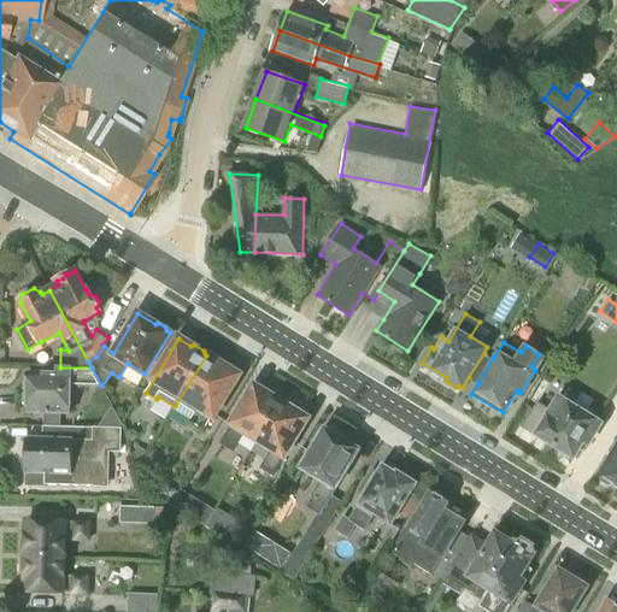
[(485,353),(469,377),(479,383),(493,358),(485,353)]
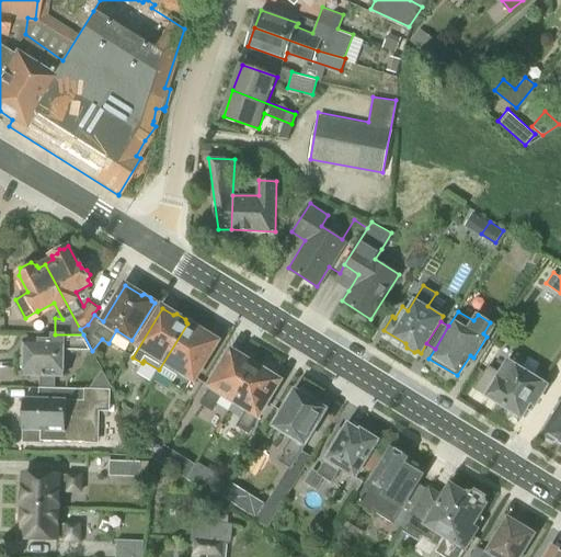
[(187,324),(159,370),(174,379),(172,383),(186,391),(216,342),(202,333),(202,329),(193,325),(190,326),(187,324)]
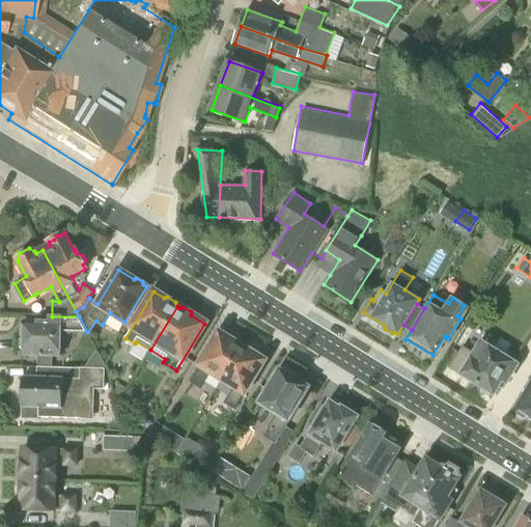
[(79,316),(52,316),(50,316),(50,321),(25,321),(24,337),(22,339),(22,345),(24,350),(24,354),(60,356),(61,331),(87,332),(79,316)]
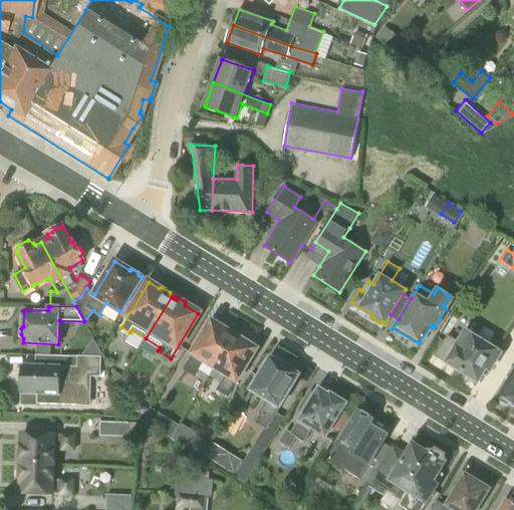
[(202,360),(214,367),(234,334),(233,330),(226,326),(223,327),(212,321),(183,367),(194,374),(202,360)]
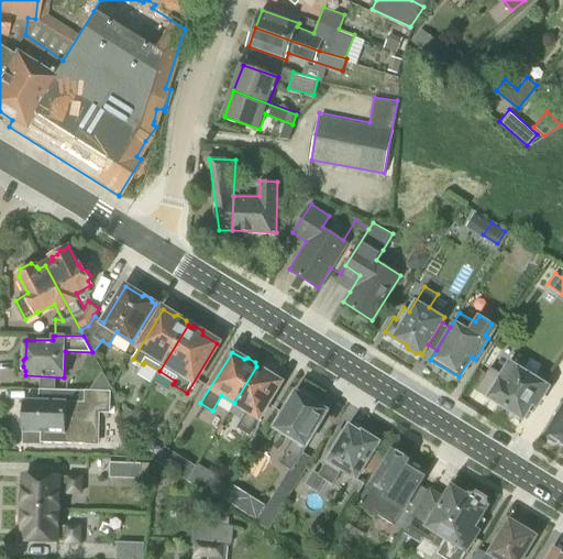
[(548,385),(510,362),(504,373),(490,364),(476,387),(510,408),(507,413),(520,420),(532,402),(537,404),(548,385)]
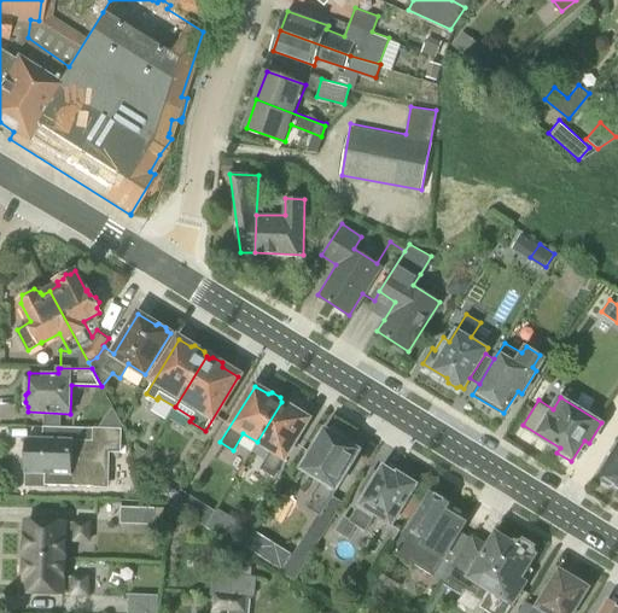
[(281,402),(257,442),(269,449),(260,466),(272,474),(284,457),(285,459),(309,419),(297,413),(296,408),(287,402),(284,403),(281,402)]
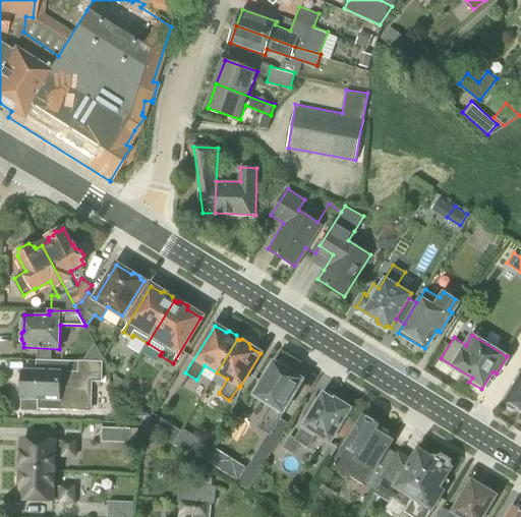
[(101,382),(102,375),(102,361),(37,359),(37,369),(21,368),(21,381),(18,384),(18,394),(21,396),(21,397),(21,408),(39,408),(39,407),(92,408),(93,382),(101,382)]
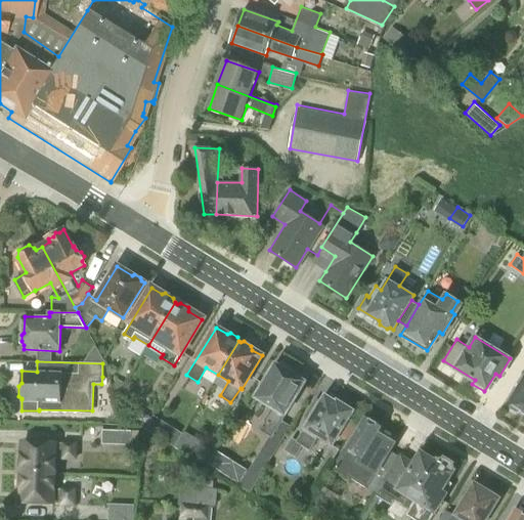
[(275,364),(255,397),(270,407),(263,420),(264,420),(259,429),(272,436),(305,382),(293,375),(292,367),(282,362),(275,364)]
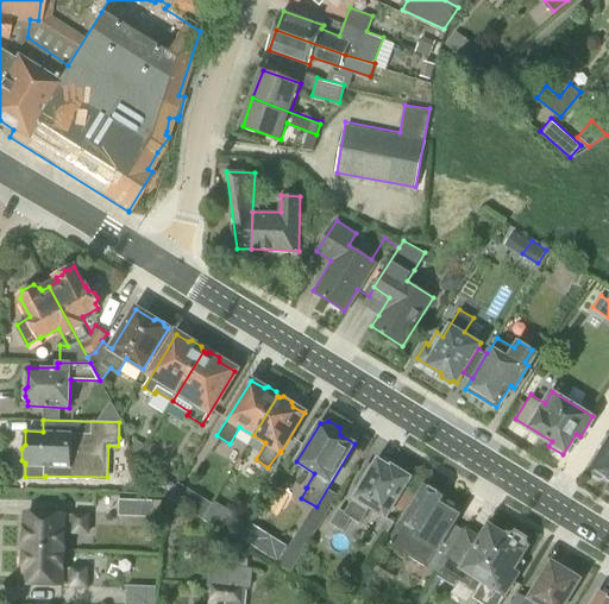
[(591,466),(594,473),(600,477),(606,476),(608,477),(608,433),(590,465),(591,466)]
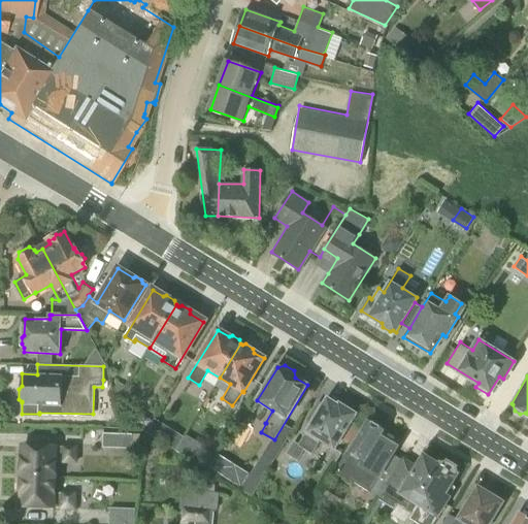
[(314,422),(300,443),(294,439),(286,452),(297,458),(303,448),(311,453),(321,439),(334,448),(356,414),(353,412),(355,407),(345,402),(343,406),(340,404),(338,406),(328,399),(323,407),(318,404),(308,419),(314,422)]
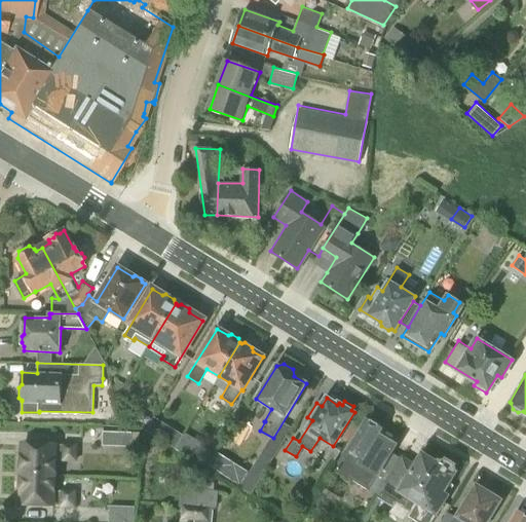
[(146,430),(159,438),(168,423),(154,415),(146,430)]
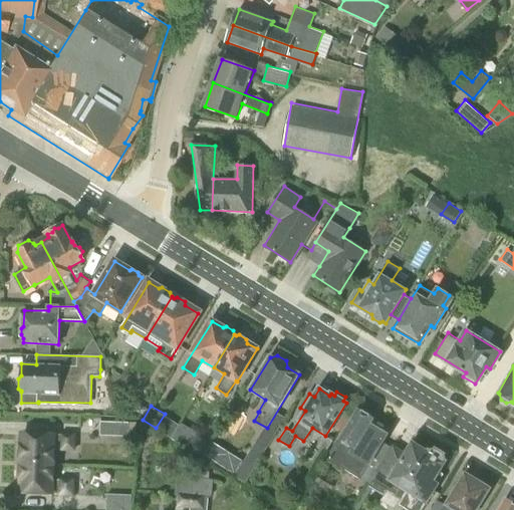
[(329,458),(368,482),(391,446),(382,441),(390,429),(372,419),(371,413),(364,409),(359,411),(358,410),(340,440),(329,458)]
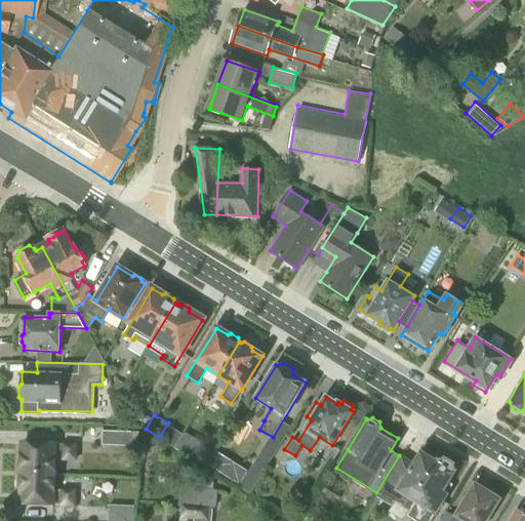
[(102,452),(130,453),(131,429),(103,428),(102,452)]
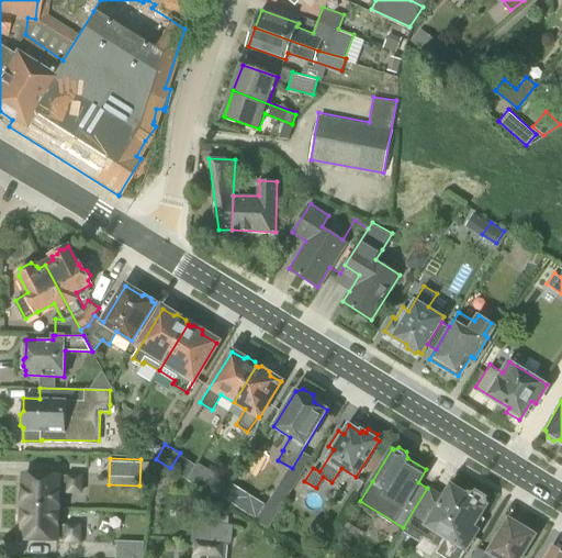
[(25,472),(24,506),(58,506),(59,490),(81,490),(82,475),(25,472)]
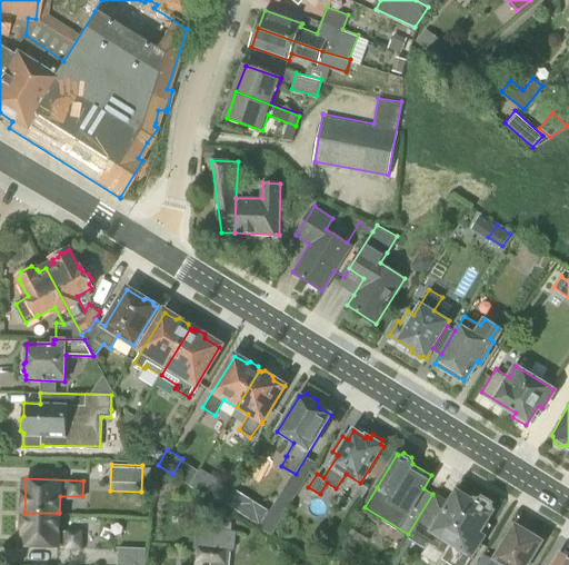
[(208,495),(223,504),(231,488),(216,479),(208,495)]
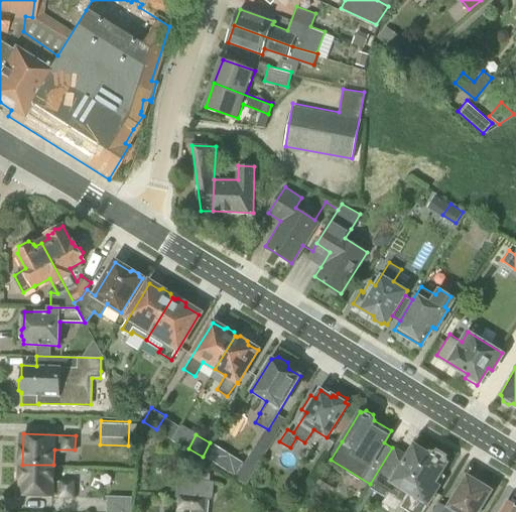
[(231,468),(228,473),(246,483),(267,449),(256,441),(238,472),(231,468)]
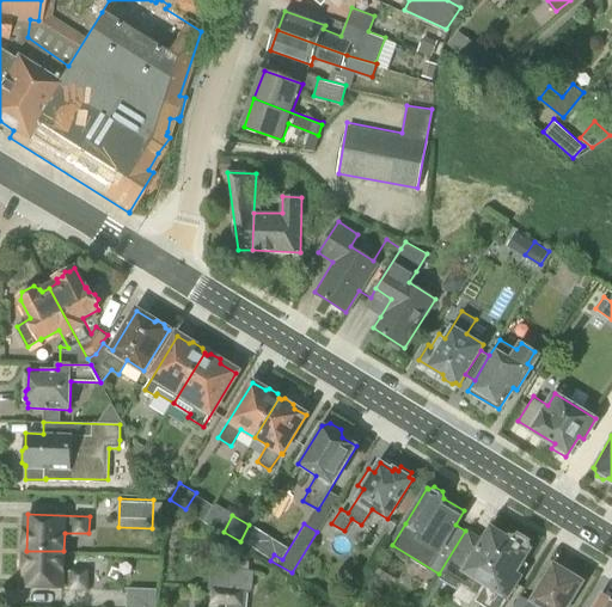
[(465,531),(439,574),(440,574),(438,577),(458,588),(460,583),(477,593),(473,599),(487,606),(501,606),(507,596),(520,576),(515,572),(530,549),(528,549),(526,539),(520,535),(512,538),(510,537),(509,539),(491,528),(485,539),(467,527),(466,531),(465,531)]
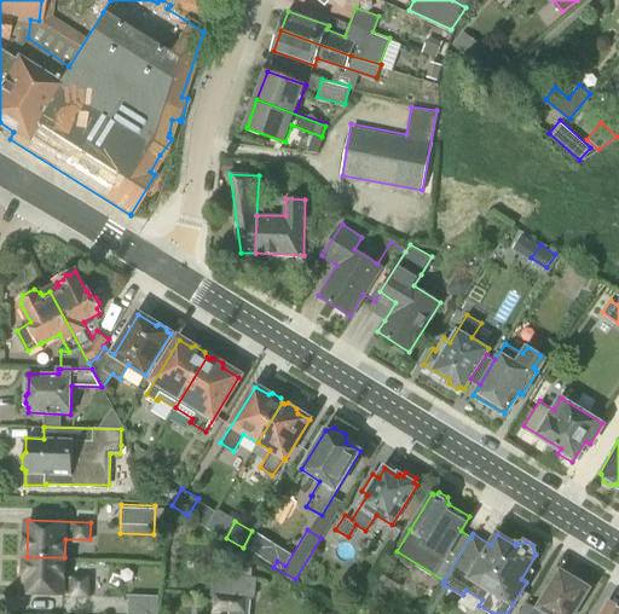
[(64,557),(27,557),(25,591),(88,594),(88,577),(64,575),(64,557)]
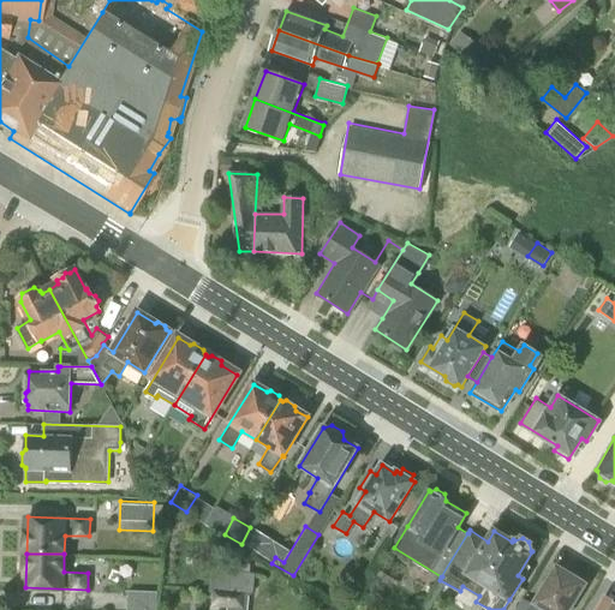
[(226,609),(227,609),(233,560),(232,560),(231,570),(215,569),(212,605),(227,606),(226,609)]
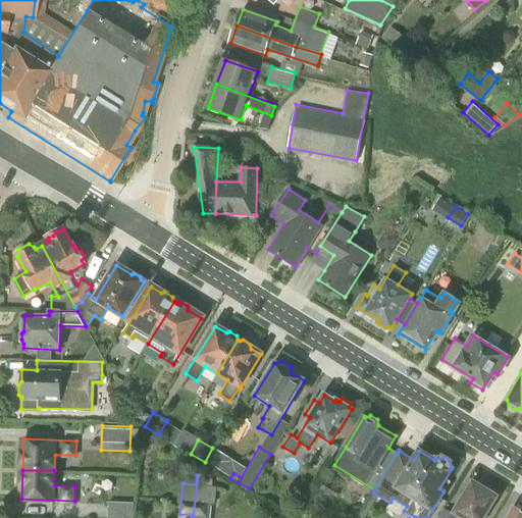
[(198,475),(193,517),(210,517),(212,503),(215,504),(217,484),(212,484),(213,477),(198,475)]
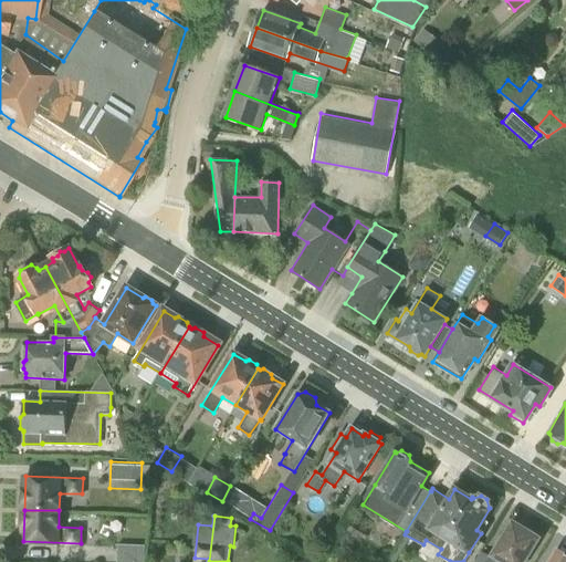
[(525,530),(512,521),(491,554),(481,549),(472,561),(502,561),(503,561),(525,561),(540,539),(536,537),(537,532),(530,528),(525,530)]
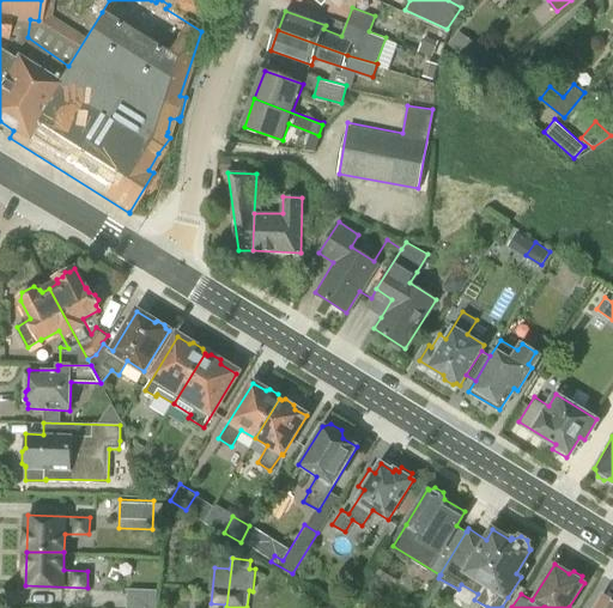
[(126,587),(126,607),(156,607),(156,588),(126,587)]
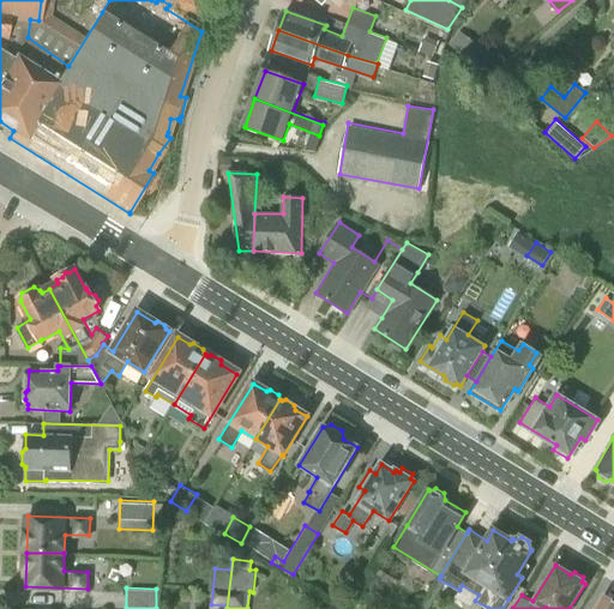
[(613,608),(613,601),(605,596),(596,608),(613,608)]
